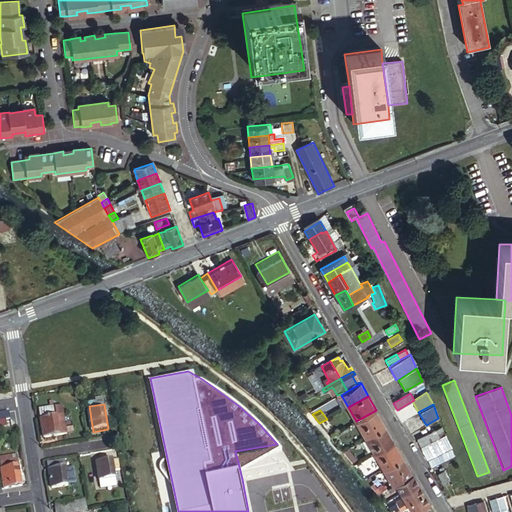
[(376,410),(356,421),(366,438),(386,427),(376,410)]
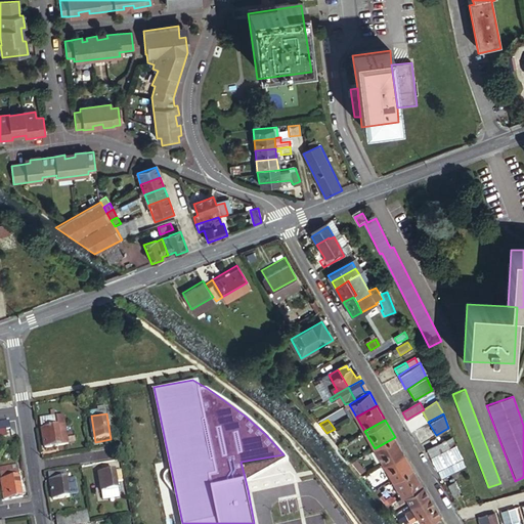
[(10,421),(0,423),(0,430),(11,429),(10,421)]
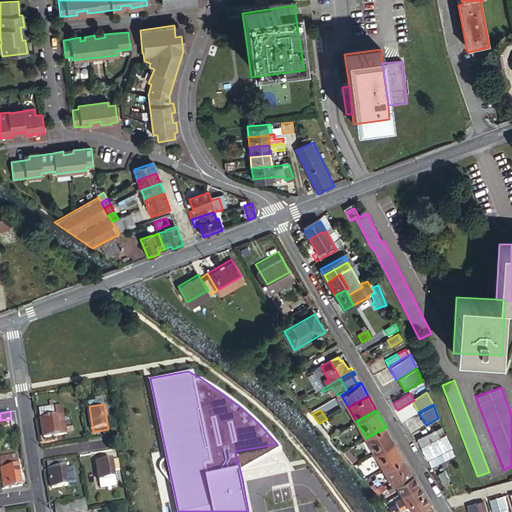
[(57,414),(41,416),(45,439),(61,436),(57,414)]
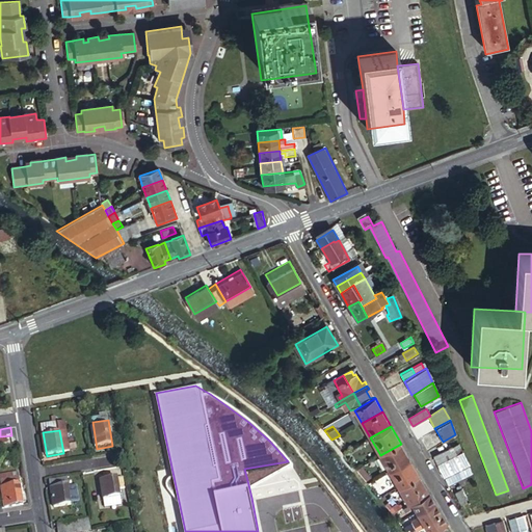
[(338,439),(341,445),(346,443),(342,436),(338,439)]
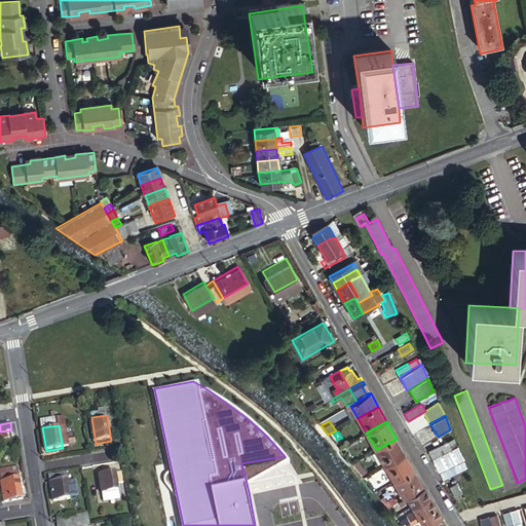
[(376,450),(385,466),(406,455),(397,439),(376,450)]
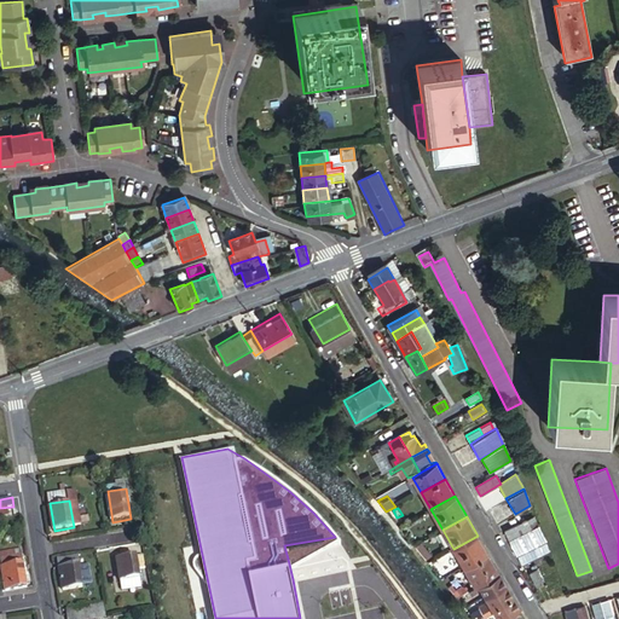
[(504,534),(509,543),(530,531),(525,522),(504,534)]
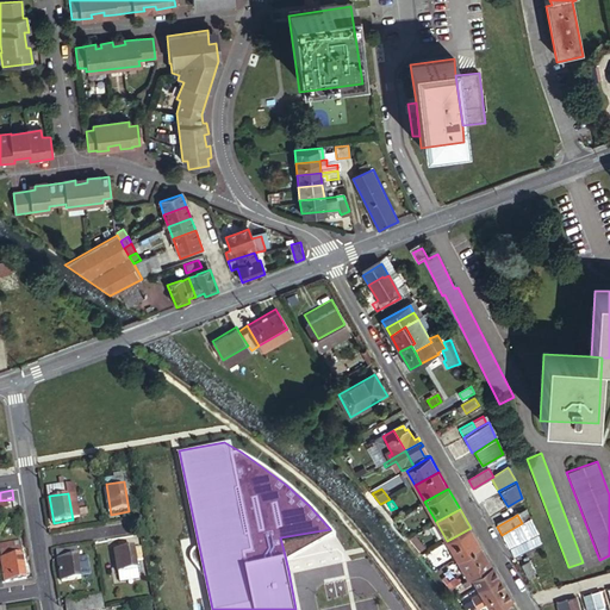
[(510,548),(536,533),(528,520),(522,523),(502,535),(510,548)]
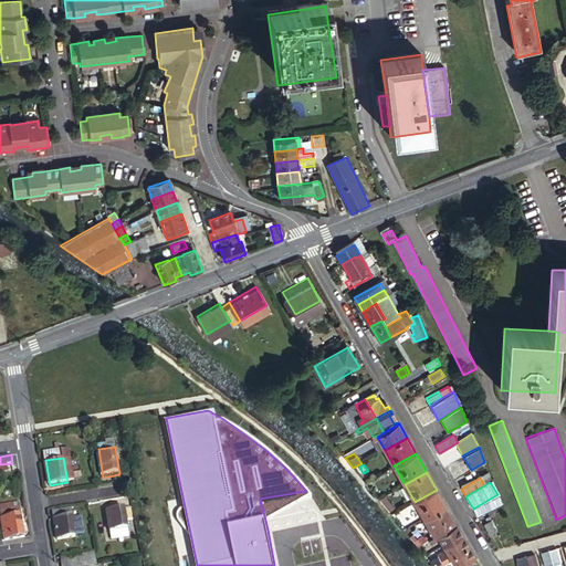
[(415,502),(425,520),(447,506),(437,490),(415,502)]
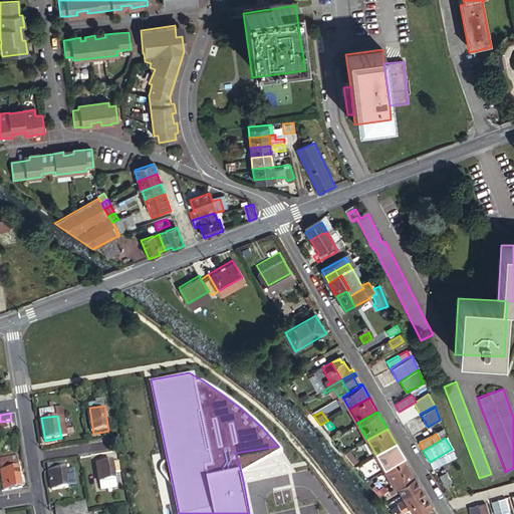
[(278,446),(236,453),(239,464),(243,481),(278,446)]
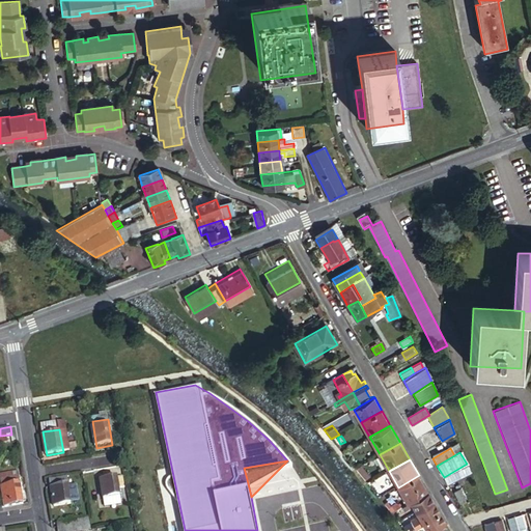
[(449,485),(471,473),(468,466),(445,479),(449,485)]
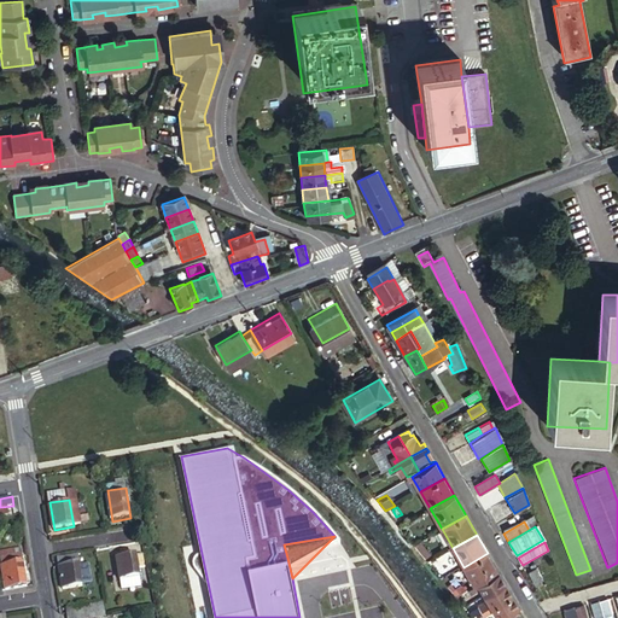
[(1,557),(7,589),(28,586),(24,565),(24,564),(22,553),(1,557)]
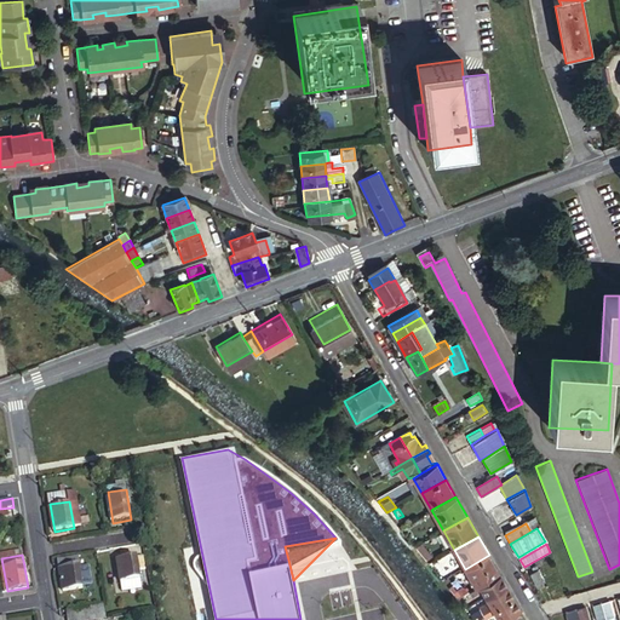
[(476,587),(500,574),(489,555),(465,569),(476,587)]
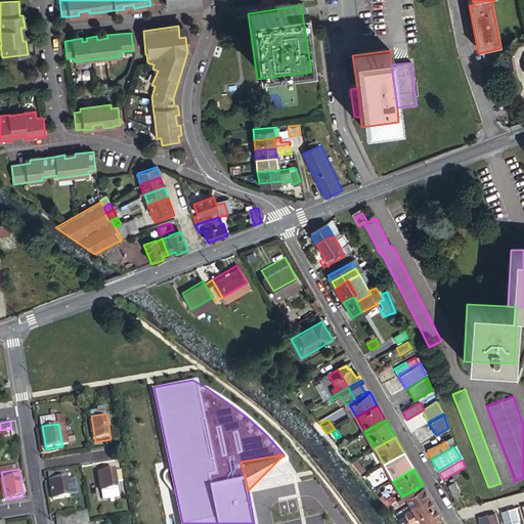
[(123,481),(121,472),(101,475),(103,492),(121,489),(119,482),(123,481)]
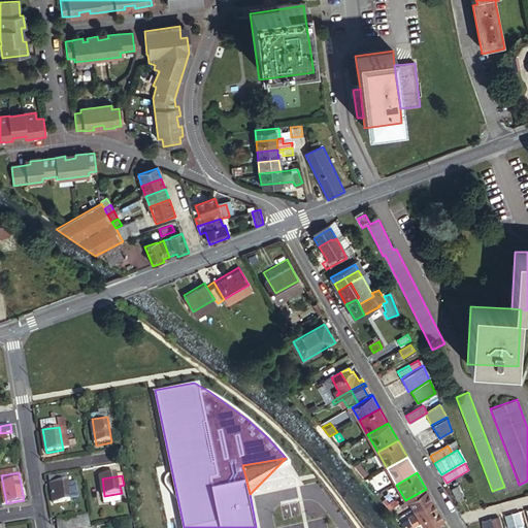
[(51,479),(55,504),(71,501),(67,476),(51,479)]
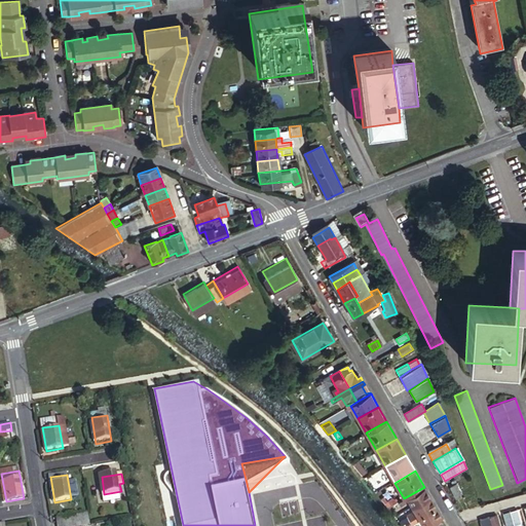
[(455,485),(450,489),(455,498),(461,495),(455,485)]
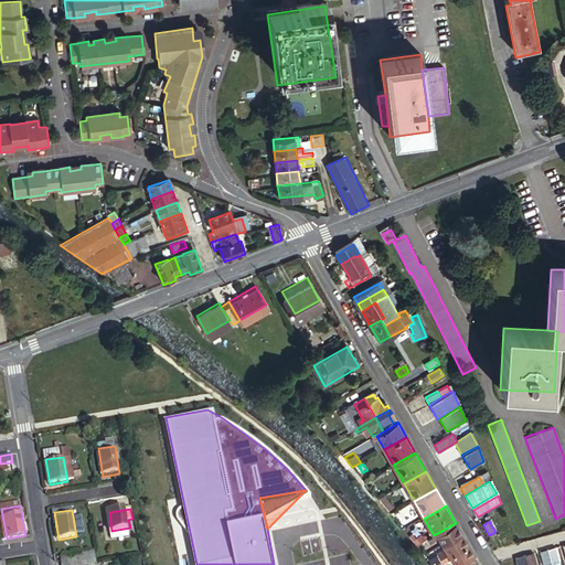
[(439,539),(443,544),(461,533),(456,523),(434,535),(428,539),(432,544),(439,539)]
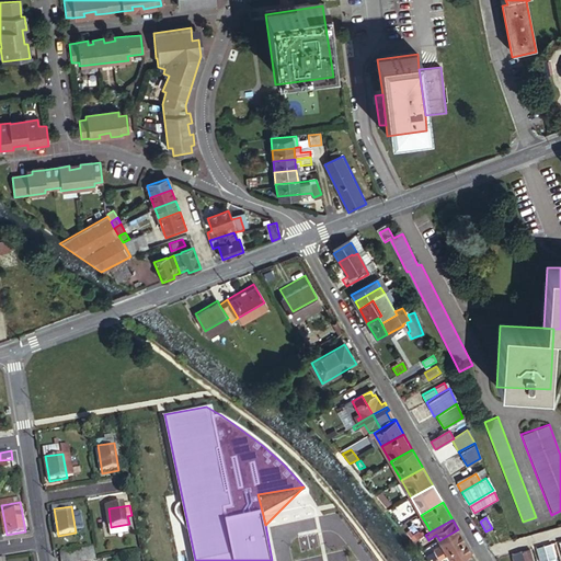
[(129,524),(111,527),(113,536),(130,534),(129,524)]
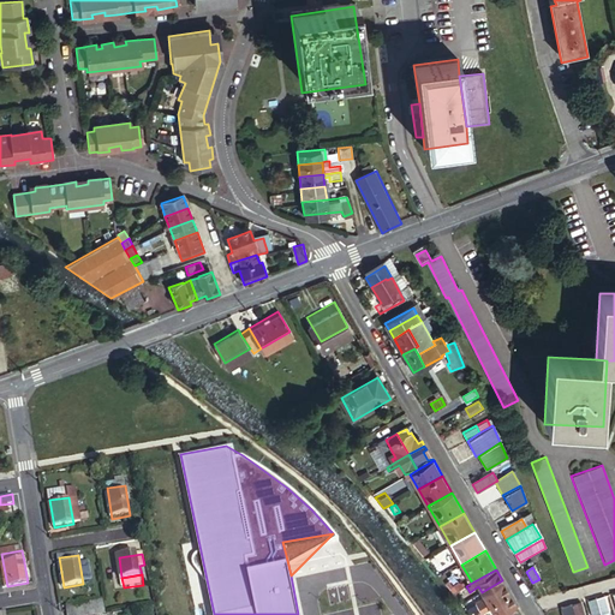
[(476,602),(479,609),(509,592),(502,580),(482,592),(484,597),(476,602)]
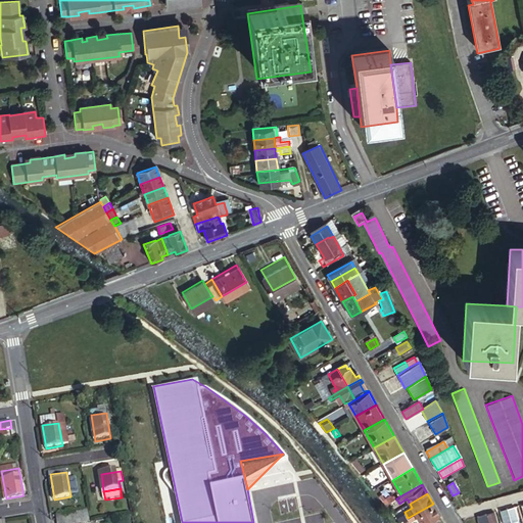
[(421,522),(438,513),(433,504),(408,518),(410,521),(417,517),(421,522)]
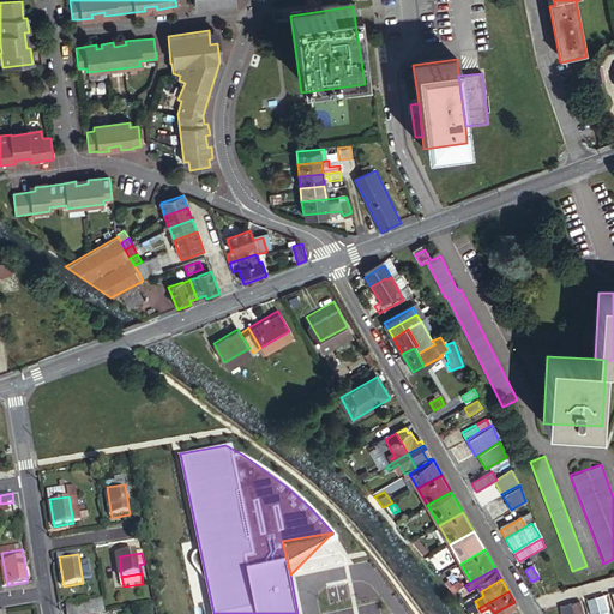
[(605,594),(595,597),(595,599),(599,612),(608,608),(605,594)]
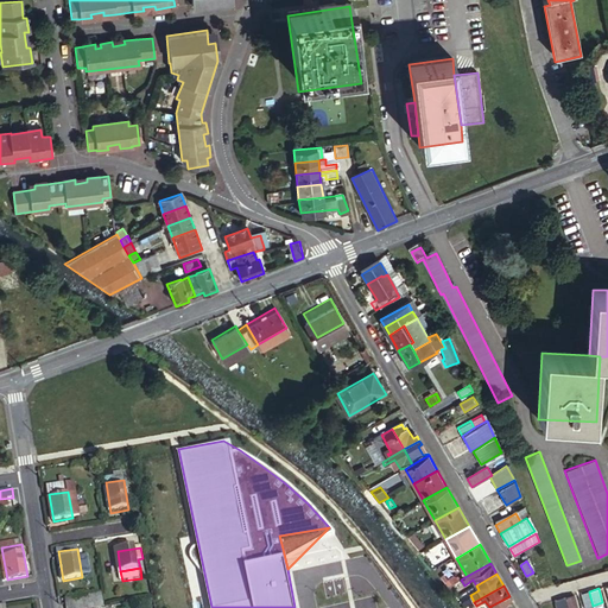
[(87,607),(107,605),(105,593),(67,600),(67,607),(87,607)]
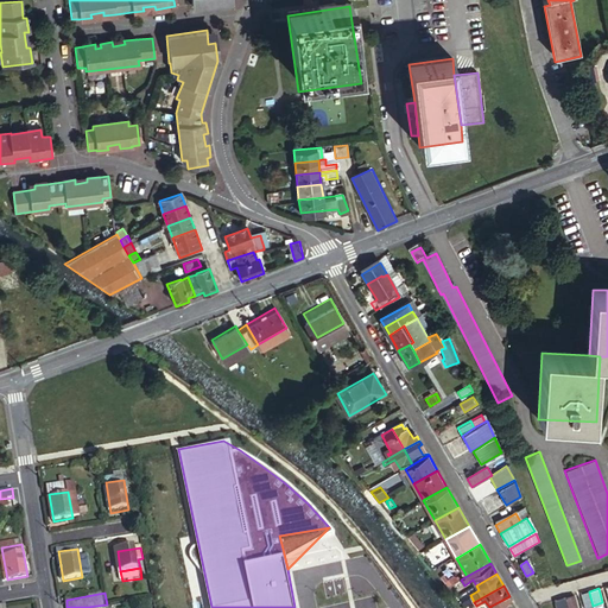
[(586,607),(593,606),(589,593),(581,594),(586,607)]
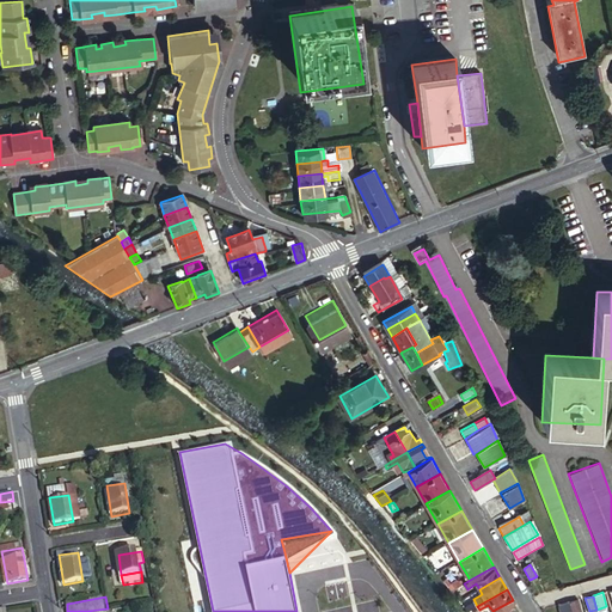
[(581,611),(577,599),(568,601),(570,611),(581,611)]
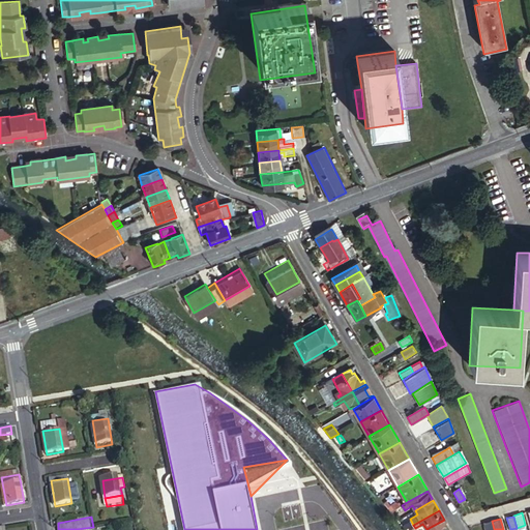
[(494,529),(492,521),(483,523),(484,529),(494,529)]
